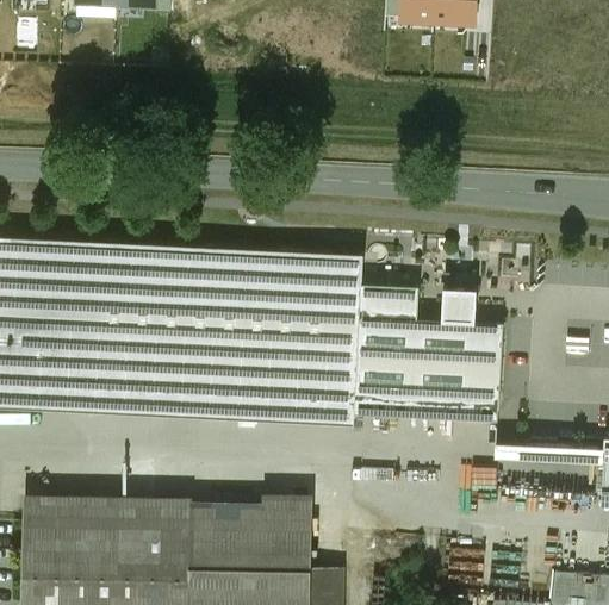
[(385,0),(385,18),(401,18),(401,0),(385,0)]
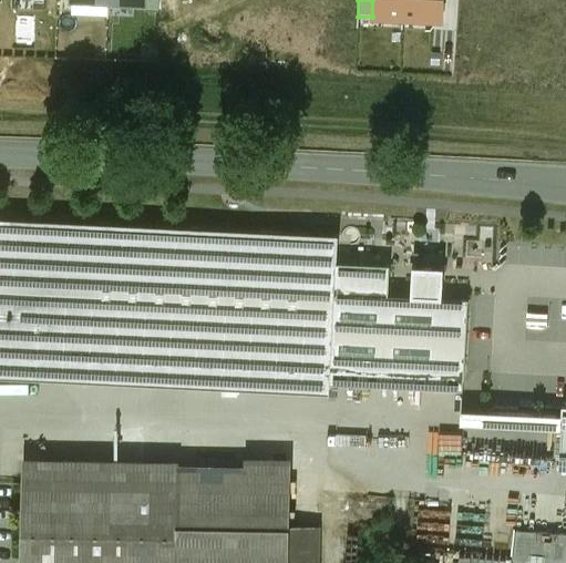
[(404,0),(372,0),(372,17),(371,19),(403,21),(404,0)]
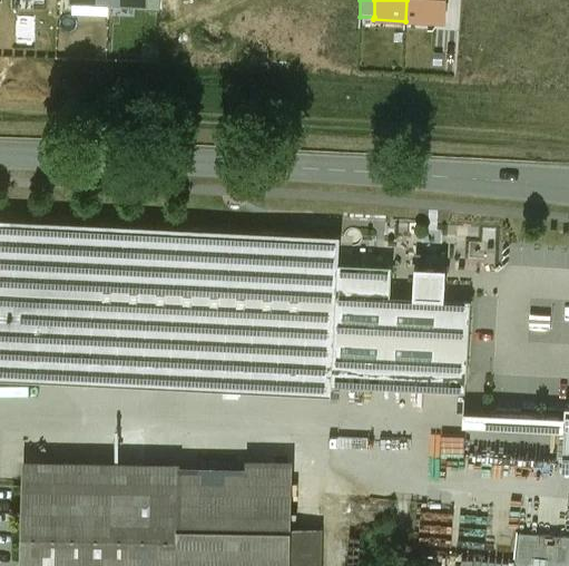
[(444,0),(406,0),(405,21),(444,23),(444,0)]
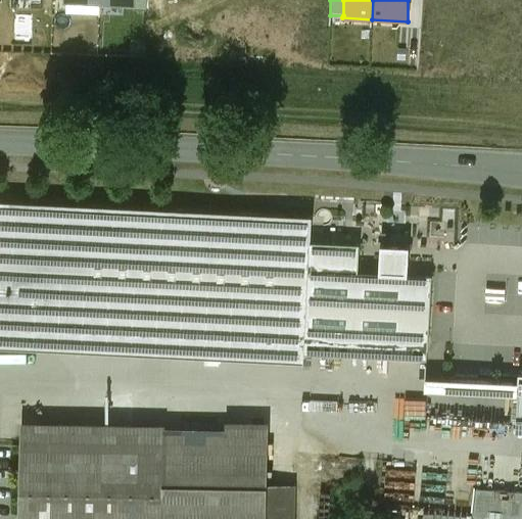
[(312,220),(0,203),(0,348),(309,366),(309,357),(425,364),(430,280),(358,276),(359,248),(310,245),(312,220)]
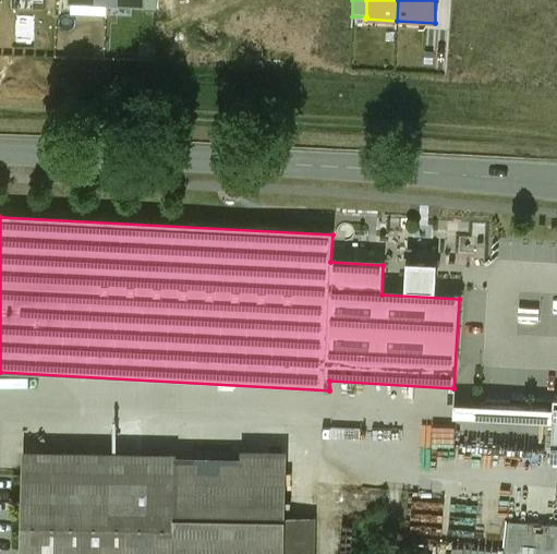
[(286,477),(176,474),(176,457),(22,454),(19,553),(313,553),(314,521),(285,520),(286,477)]
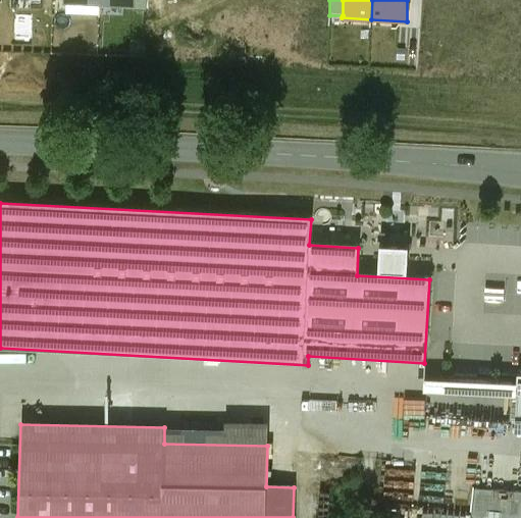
[(520,517),(520,495),(474,491),(472,517),(520,517)]
